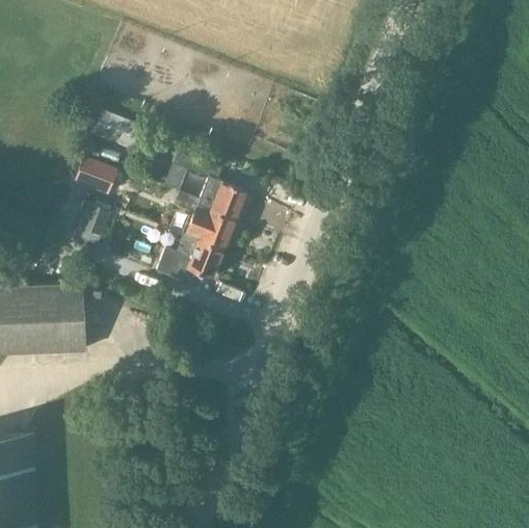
[(139,132),(100,115),(95,128),(134,144),(139,132)]
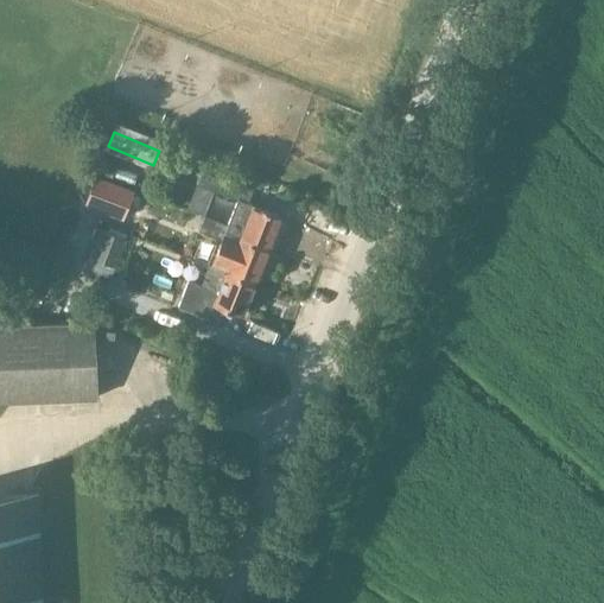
[(237,184),(211,172),(205,185),(231,197),(237,184)]
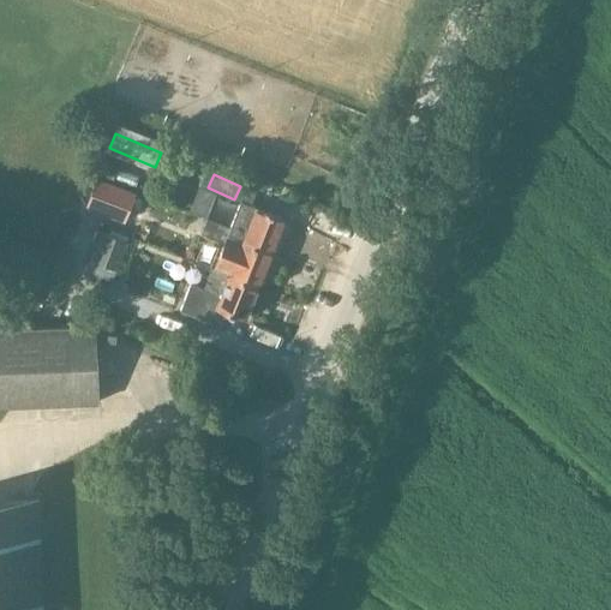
[(91,178),(84,209),(126,219),(133,187),(91,178)]
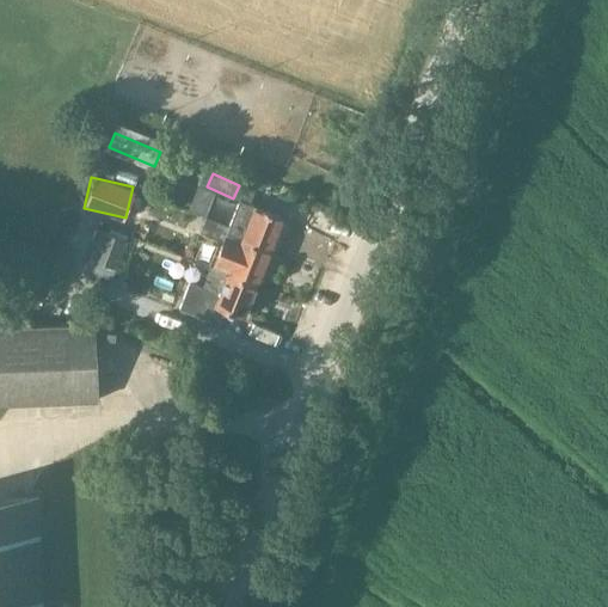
[(219,225),(213,240),(225,245),(228,238),(270,255),(284,220),(240,203),(231,230),(219,225)]
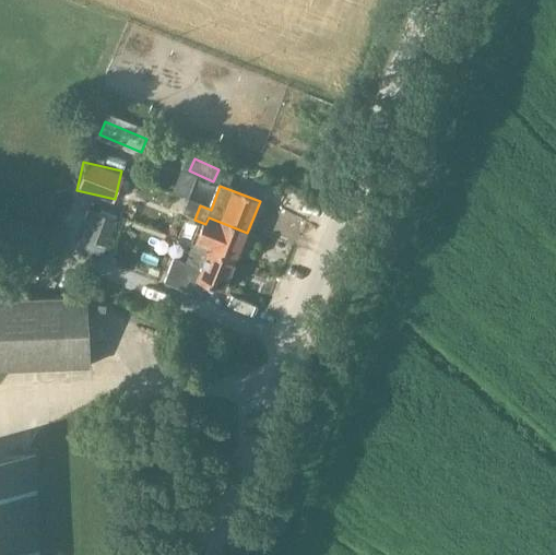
[(189,201),(184,215),(194,220),(200,205),(189,201)]
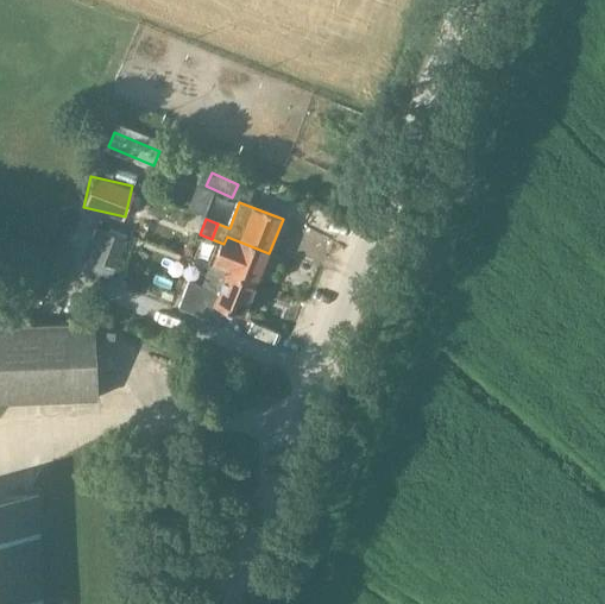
[(127,244),(104,234),(93,262),(117,271),(127,244)]
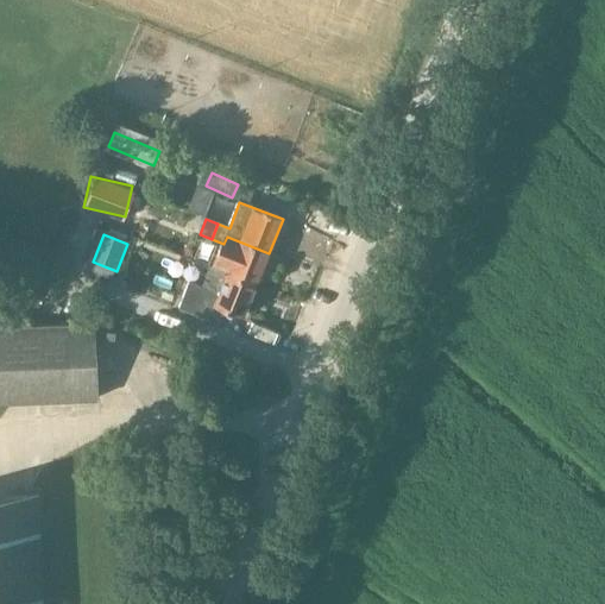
[(227,237),(224,244),(213,270),(227,276),(228,275),(256,287),(269,253),(227,237)]
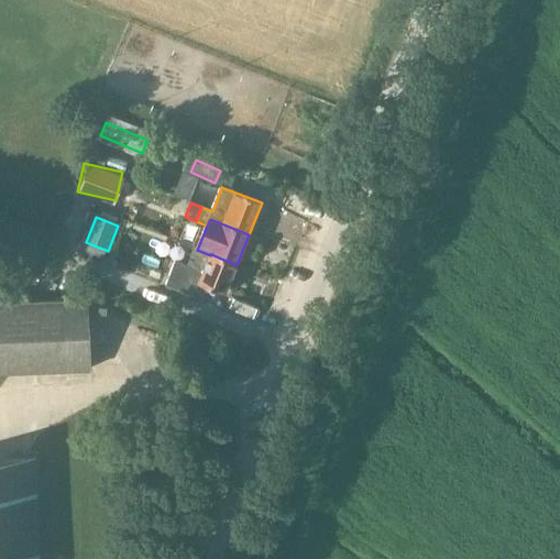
[(202,275),(175,264),(166,287),(205,303),(210,291),(224,296),(237,265),(211,254),(210,255),(202,275)]
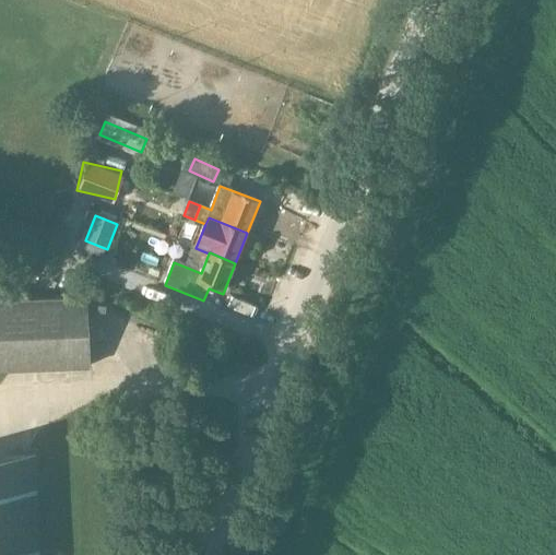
[(86,302),(0,304),(0,373),(90,369),(86,302)]
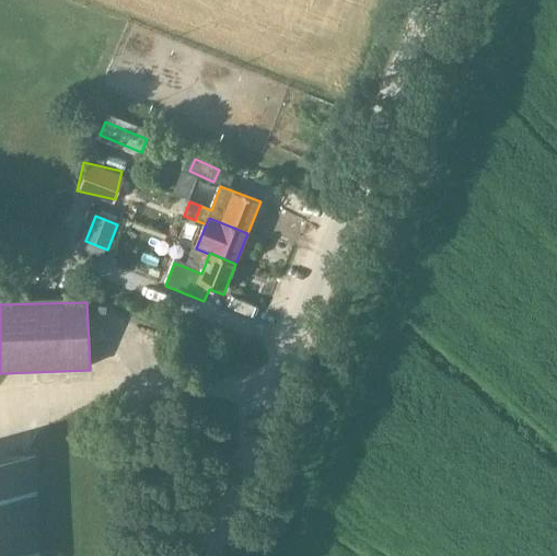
[(38,555),(35,459),(0,460),(0,555),(38,555)]
